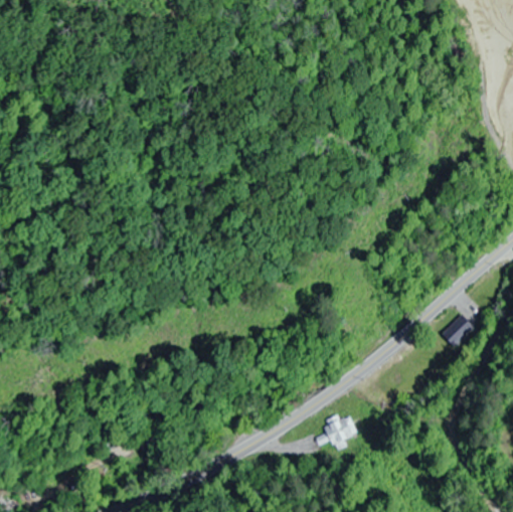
[(465,36),(474,32),(469,18),(459,22),(465,36)]
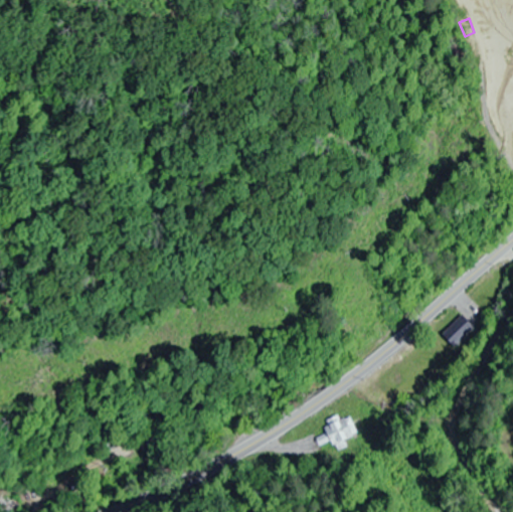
[(441,332),(455,346),(475,327),(460,312),(441,332)]
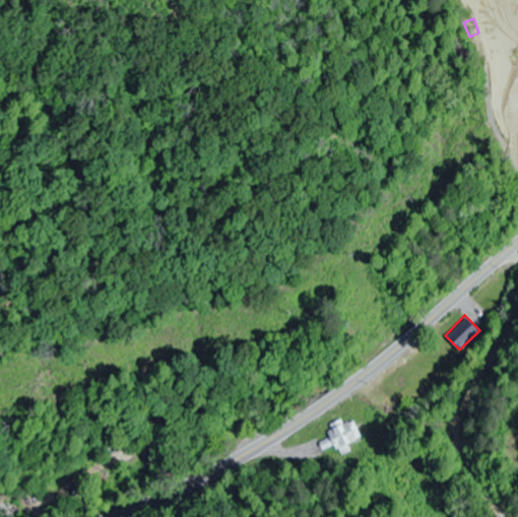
[(323,450),(336,444),(339,449),(362,438),(352,418),(343,424),(340,417),(330,424),(334,433),(319,441),(323,450)]
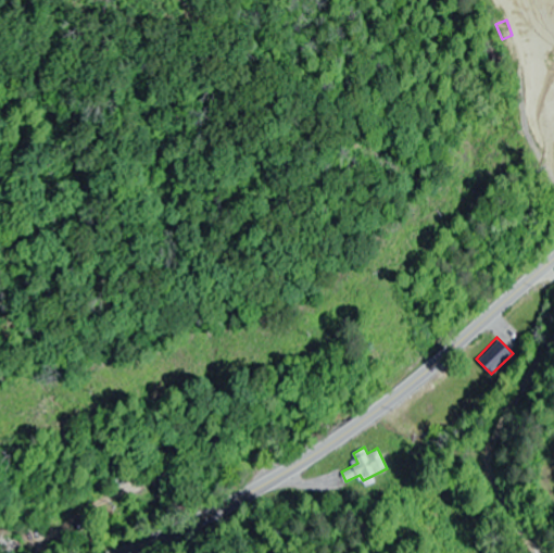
[(0,551),(23,552),(23,530),(0,530),(0,551)]
